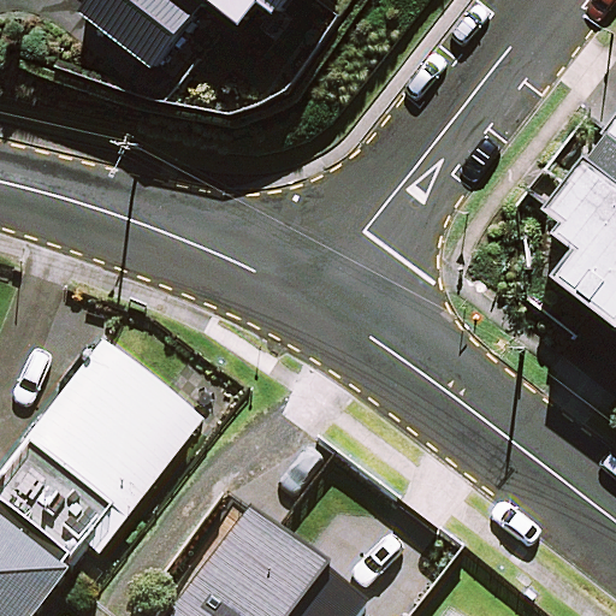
[(280,10),(291,18),(304,0),(90,0),(58,42),(84,63),(104,37),(161,83),(221,6),(260,36),(280,10)]
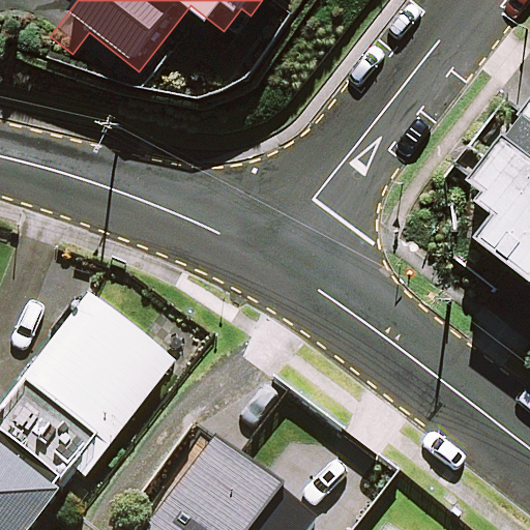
[(529,252),(529,113),(482,178),(510,199),(493,224),(529,252)]
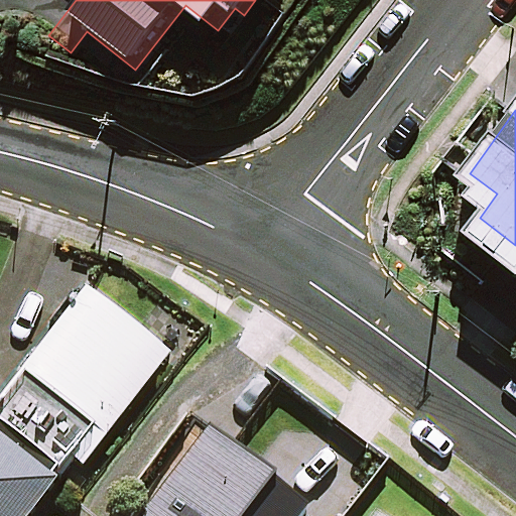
[(0,404),(0,418),(66,471),(67,469),(74,460),(83,466),(169,351),(88,288),(0,404)]
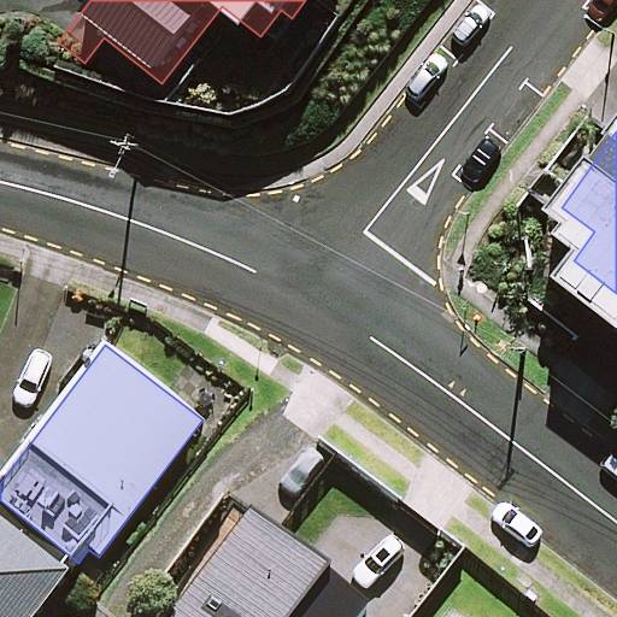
[(0,616),(46,616),(78,577),(0,516),(0,616)]
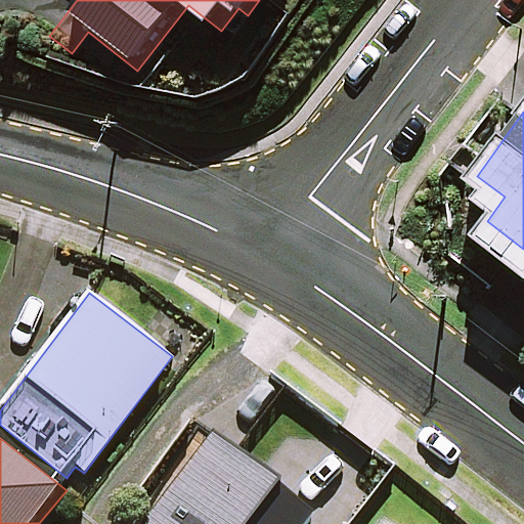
[(279,523),(235,491),(251,469),(213,440),(151,523),(279,523)]
